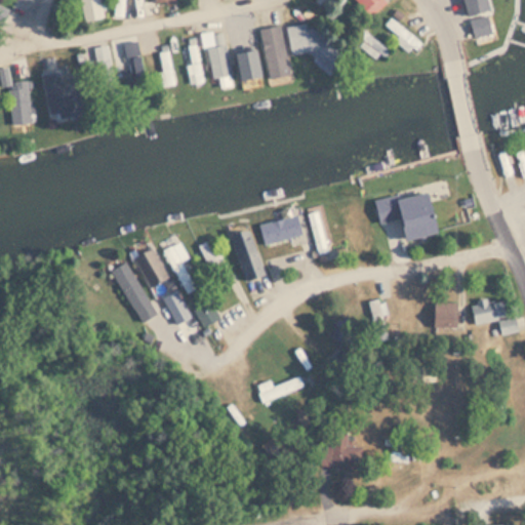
[(102,16),(98,0),(78,0),(82,19),(102,16)]
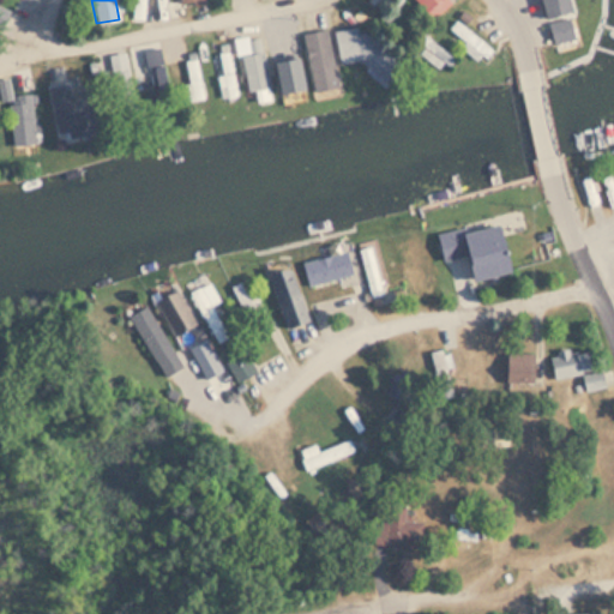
[(145,19),(145,0),(133,0),(133,19),(145,19)]
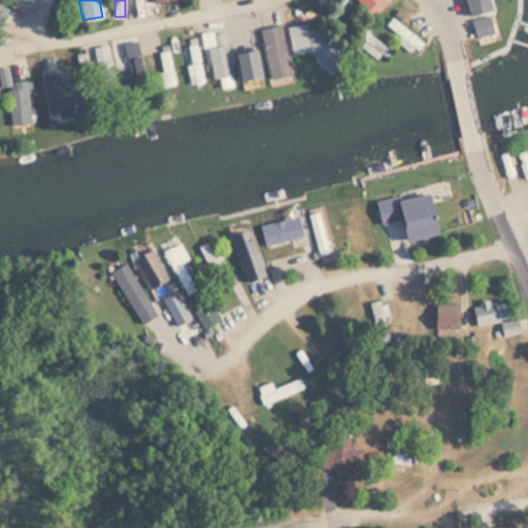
[(357,0),(371,14),(386,0),(357,0)]
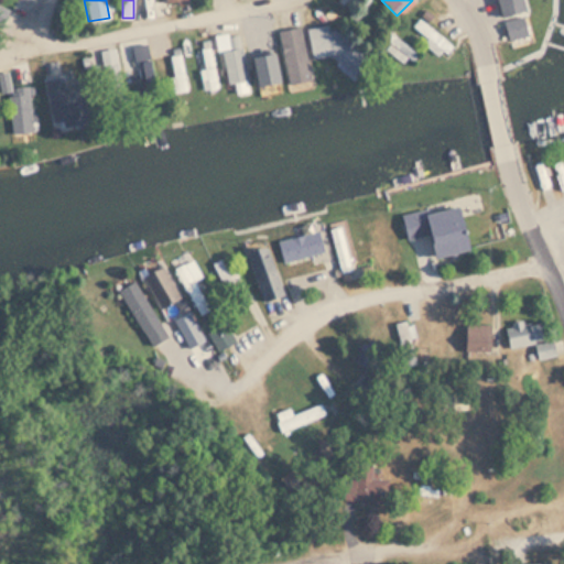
[(522,10),(519,0),(494,0),(498,15),(522,10)]
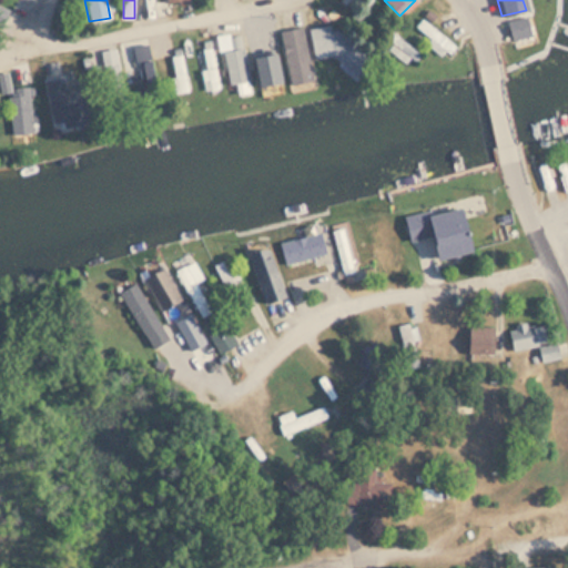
[(505,19),(510,39),(530,33),(526,13),(505,19)]
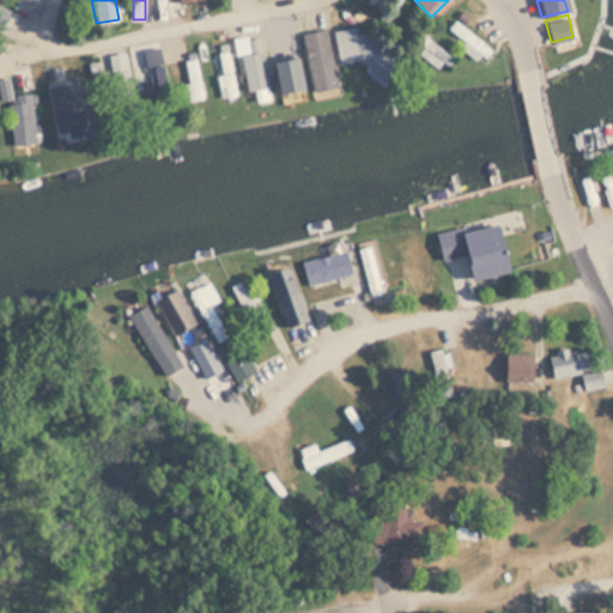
[(492,48),(454,17),(443,30),(481,61),(492,48)]
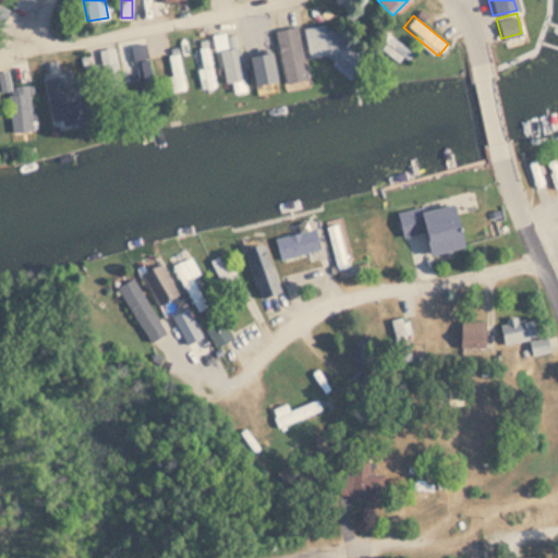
[(331,65),(350,52),(331,27),(326,32),(318,22),(306,32),(331,65)]
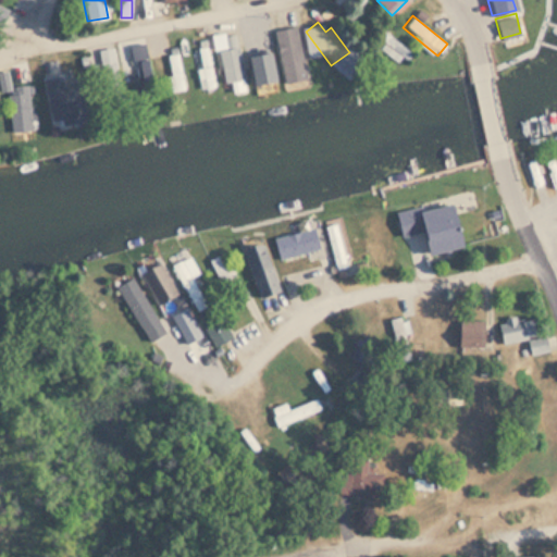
[(283,82),(305,78),(296,26),(274,29),(283,82)]
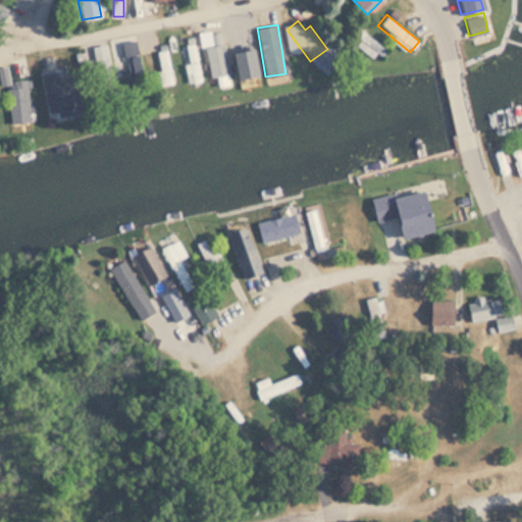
[(384,50),(361,27),(350,38),(373,61),(384,50)]
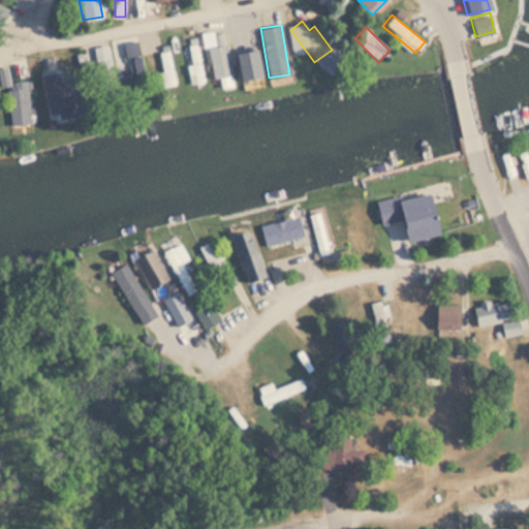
[(261,78),(255,30),(232,33),(240,81),(261,78)]
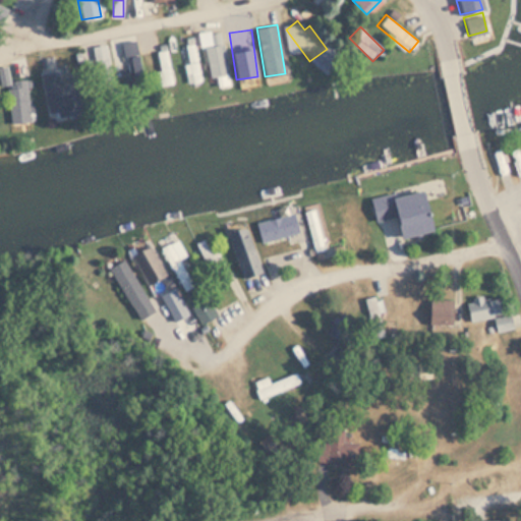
[(227,74),(220,34),(213,35),(215,45),(205,47),(210,77),(227,74)]
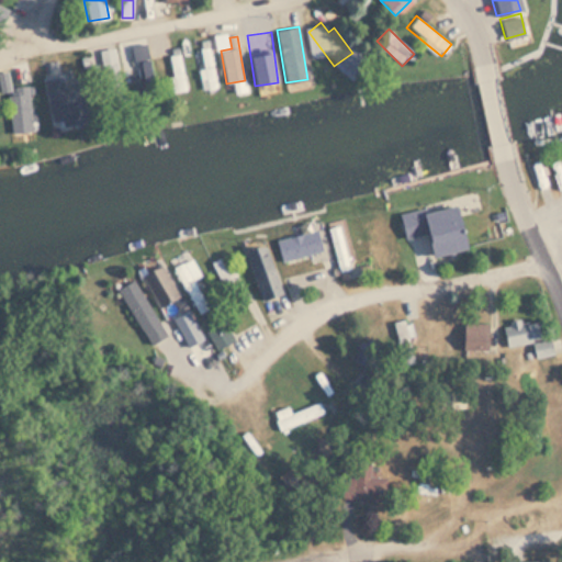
[(198,47),(202,90),(214,89),(211,46),(198,47)]
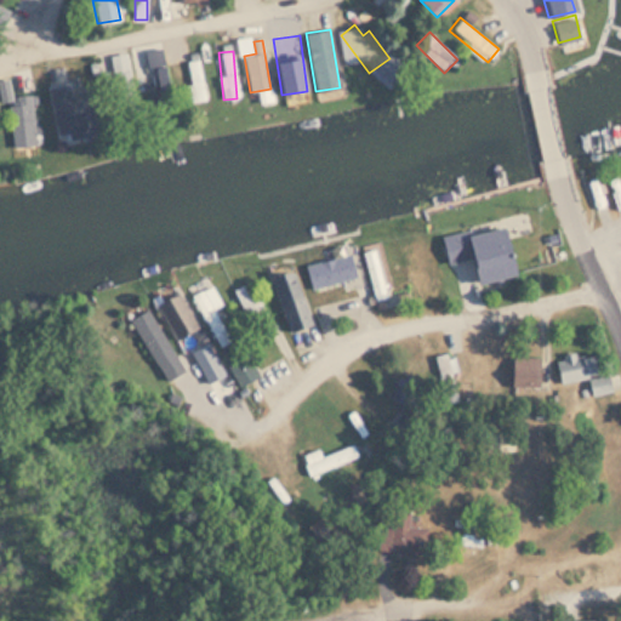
[(137,108),(125,52),(106,56),(117,112),(137,108)]
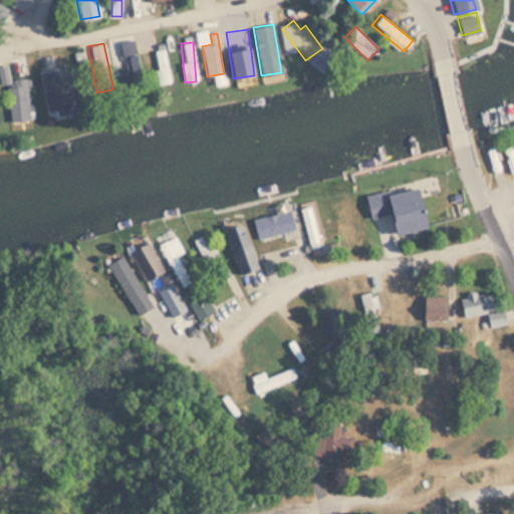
[(171,82),(166,47),(154,49),(159,84),(171,82)]
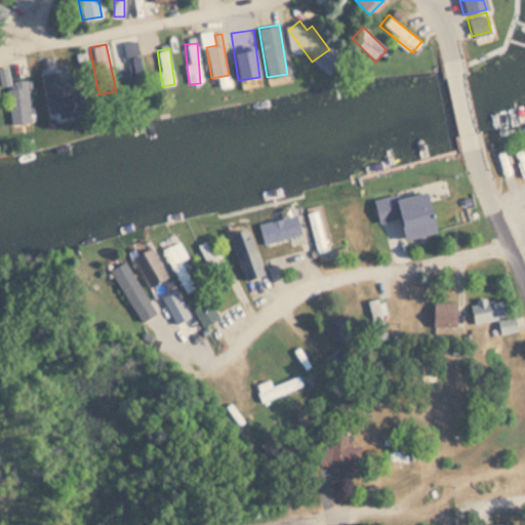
[(26,79),(7,80),(6,67),(0,67),(0,86),(7,86),(8,124),(28,123),(26,79)]
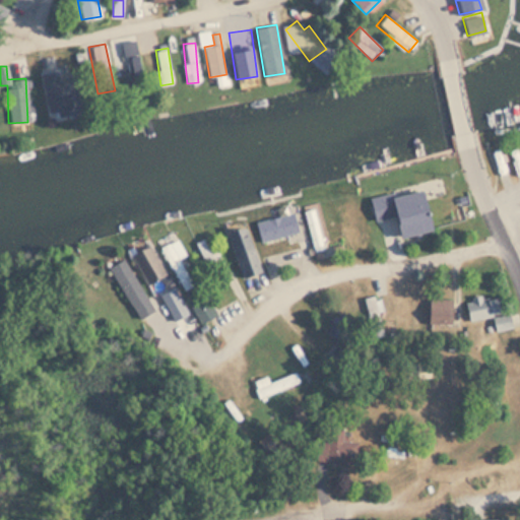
[(47,113),(55,111),(56,116),(73,113),(67,79),(60,80),(57,68),(40,71),(47,113)]
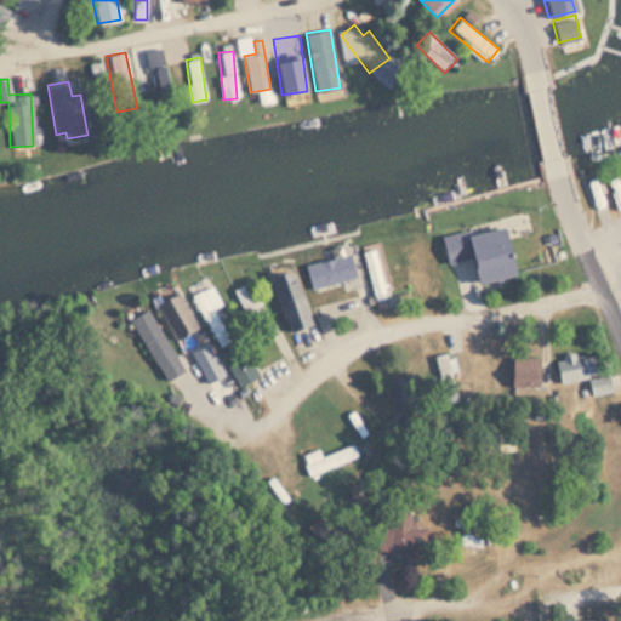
[(501,223),(440,237),(445,262),(467,257),(473,281),(512,273),(501,223)]
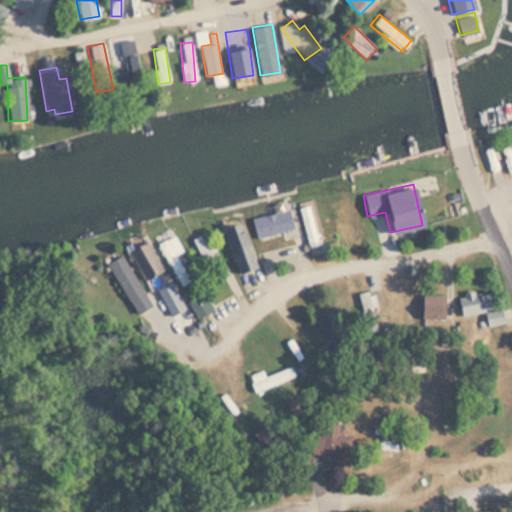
[(292,207),(250,218),(255,237),(298,226),(292,207)]
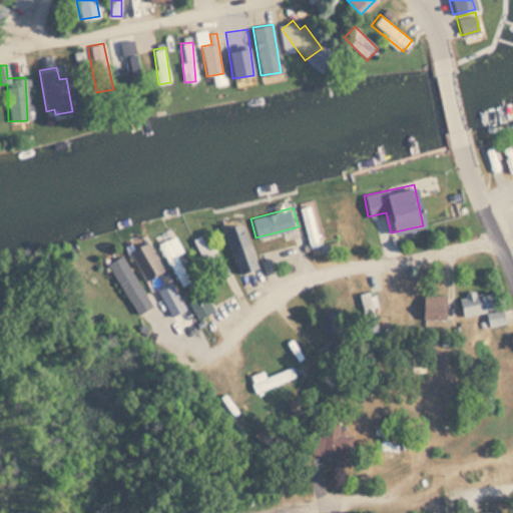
[(242,221),(223,226),(236,272),(255,267),(242,221)]
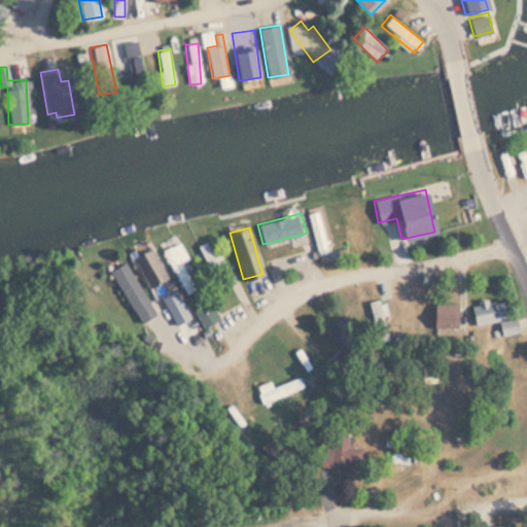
[(163,249),(185,293),(200,286),(183,252),(177,255),(172,245),(163,249)]
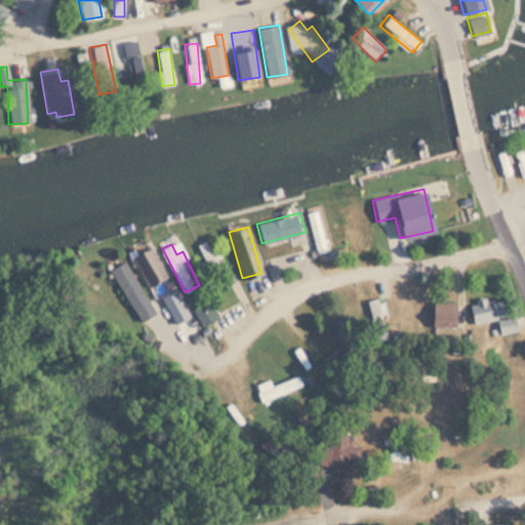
[(146,284),(165,279),(155,245),(136,250),(146,284)]
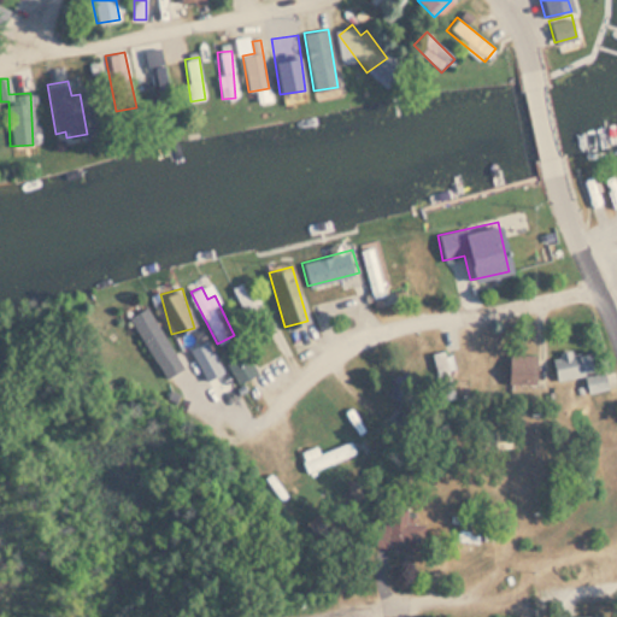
[(125,313),(165,377),(183,365),(145,301),(125,313)]
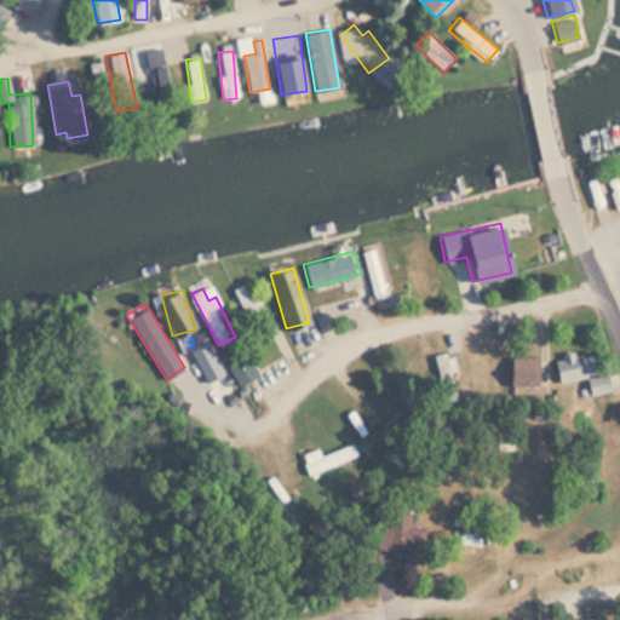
[(240,385),(259,375),(242,343),(222,354),(240,385)]
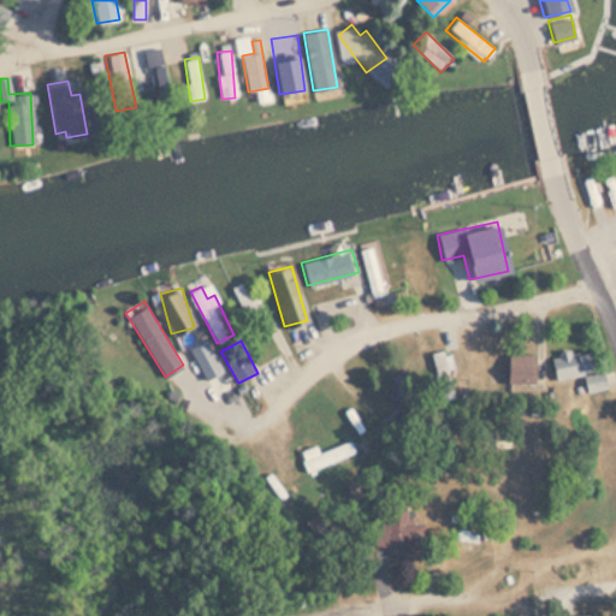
[(604,371),(591,373),(587,351),(573,354),(572,348),(551,351),(556,379),(582,374),(585,391),(606,388),(604,371)]
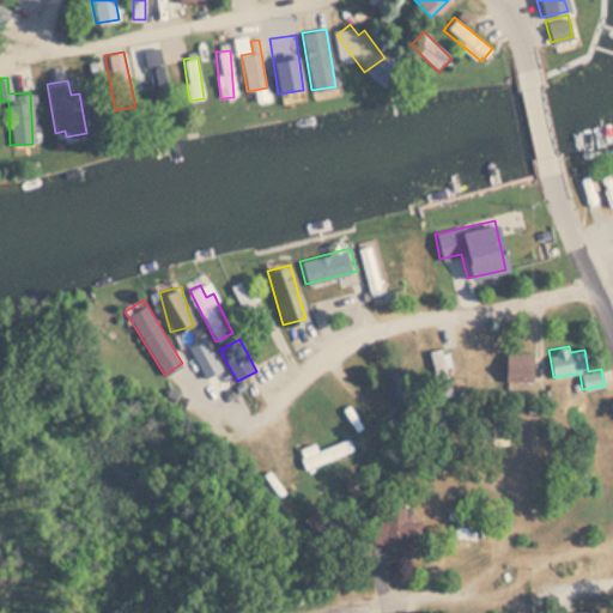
[(428,353),(442,398),(455,393),(441,349),(428,353)]
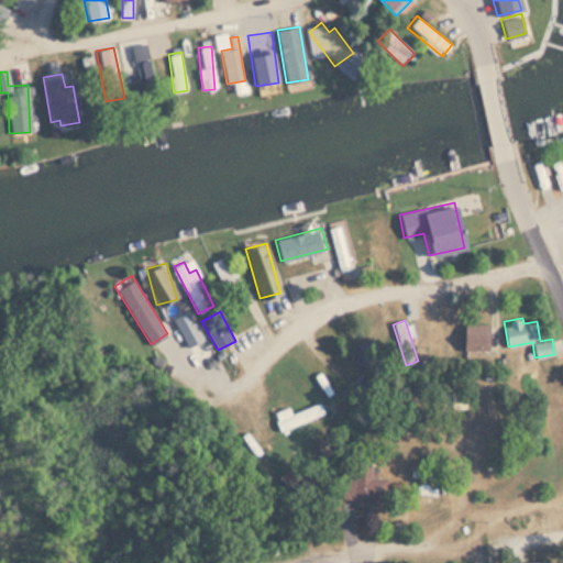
[(488,351),(488,323),(461,323),(461,351),(488,351)]
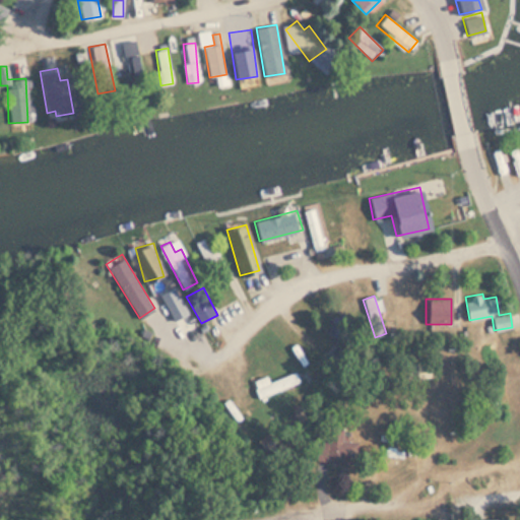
[(260,399),(301,382),(297,372),(270,382),(267,375),(253,381),(260,399)]
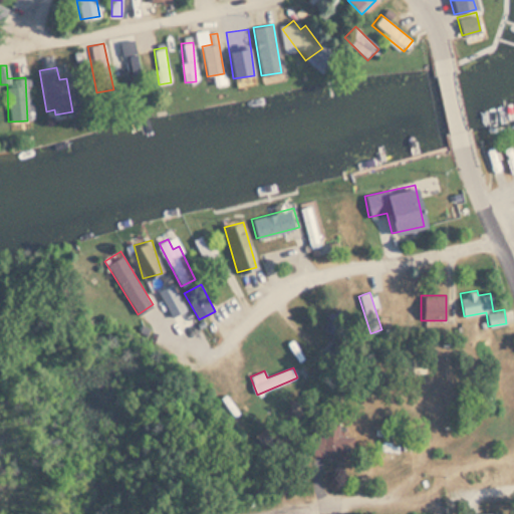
[(312,435),(311,456),(346,458),(348,436),(337,436),(338,424),(321,423),(321,435),(312,435)]
